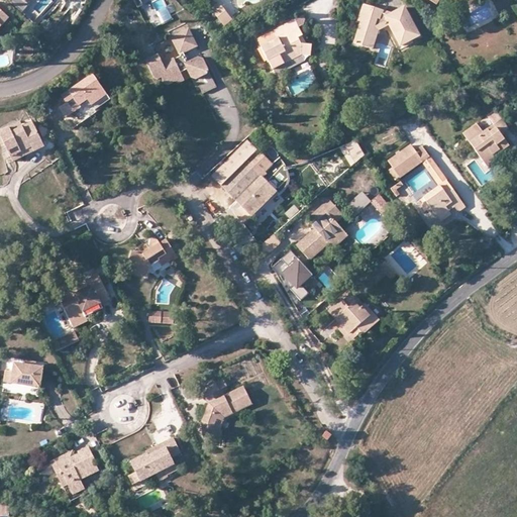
[(142,0),(134,0),(139,8),(144,6),(142,0)]
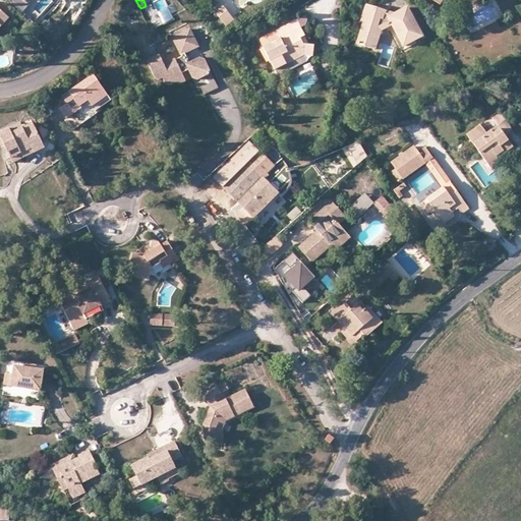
[(233,20),(220,3),(212,9),(225,27),(233,20)]
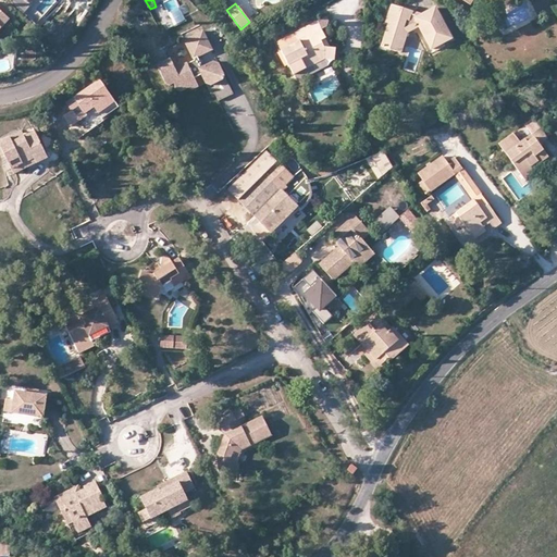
[(417,23),(416,20),(408,17),(410,12),(392,7),(385,24),(388,24),(381,48),(396,52),(403,31),(417,23)]
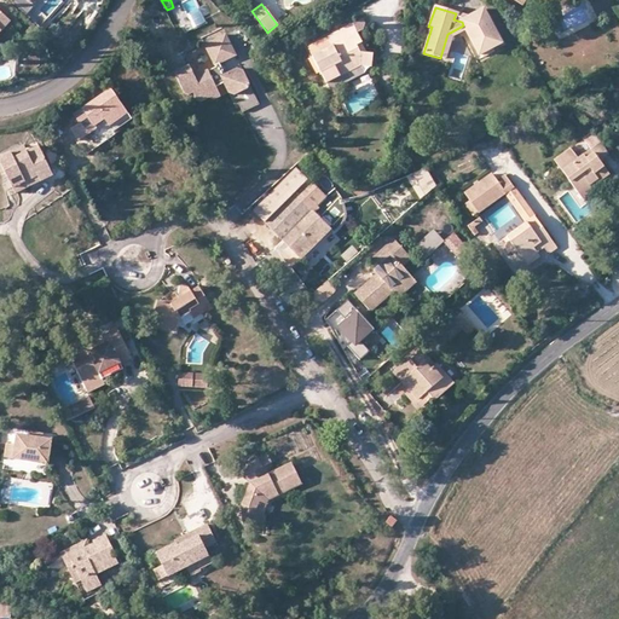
[(470,18),(462,22),(463,25),(467,33),(479,56),(501,45),(482,11),(470,18)]
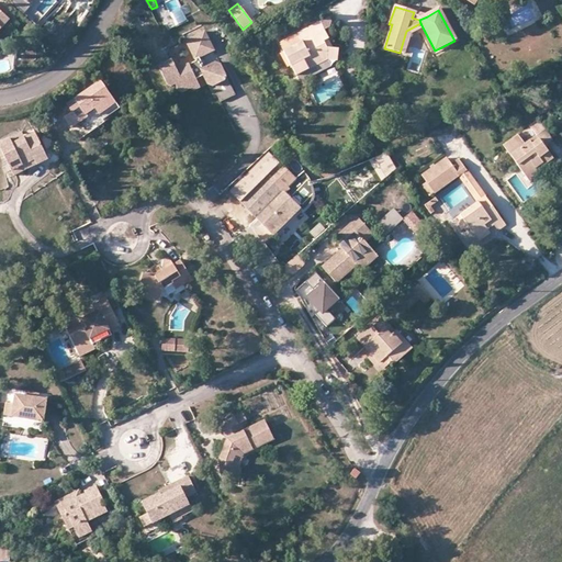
[(0,33),(11,22),(0,11),(0,33)]
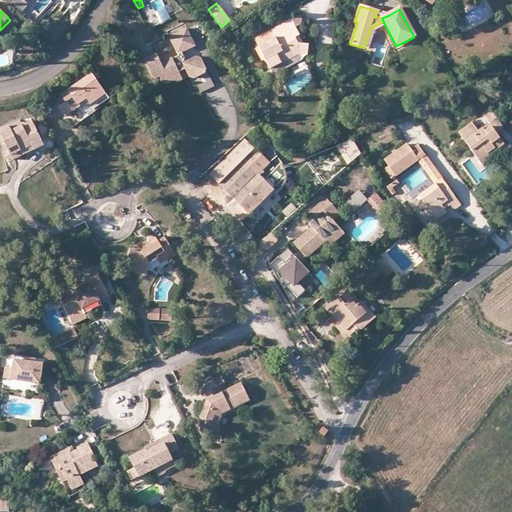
[(300,26),(302,20),(300,16),(292,20),(296,28),(300,26)]
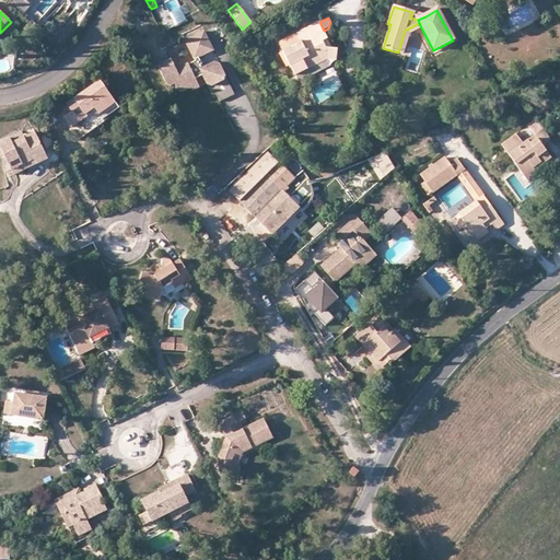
[(338,50),(333,49),(325,48),(323,44),(328,41),(324,31),(319,22),(296,34),(301,42),(290,48),(283,50),(296,77),(328,60),(336,61),(338,50)]
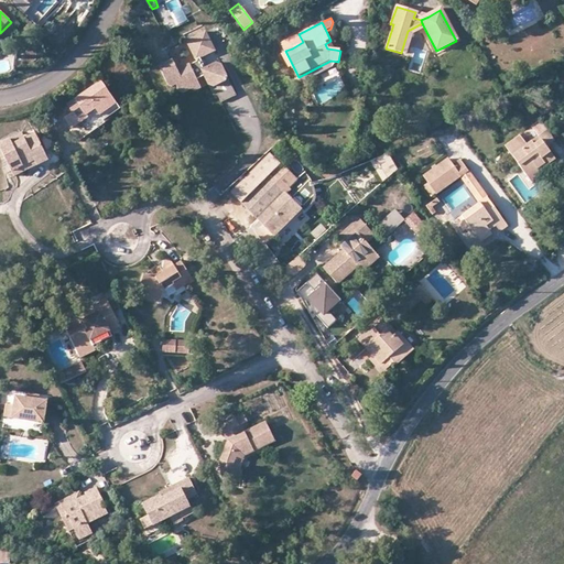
[(425,30),(422,23),(408,31),(401,53),(407,55),(413,35),(425,30)]
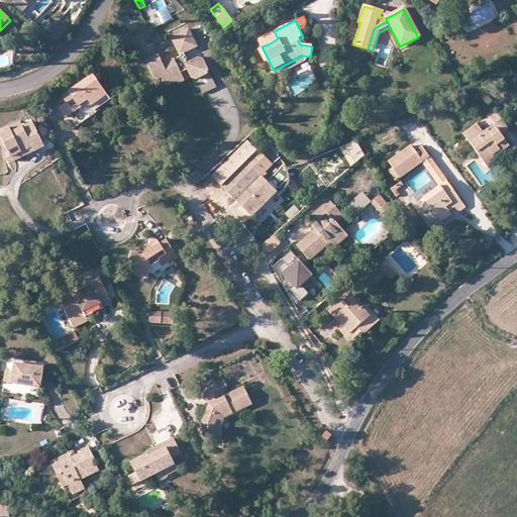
[(172,38),(181,56),(184,54),(198,46),(189,29),(172,38)]
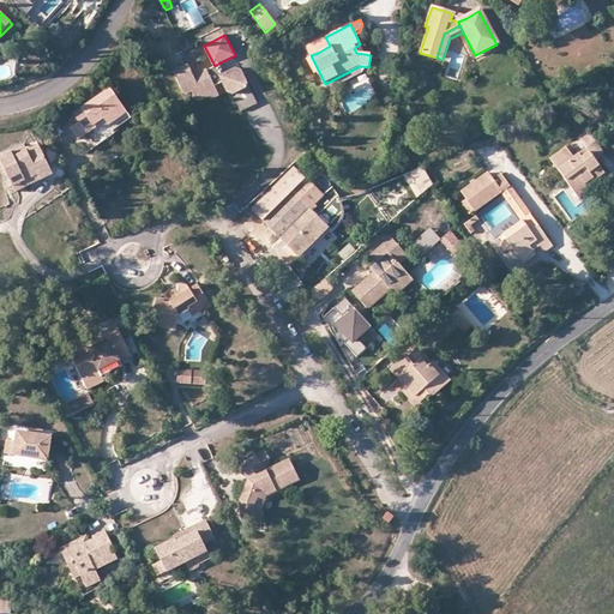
[(330,46),(325,37),(313,43),(318,53),(330,46)]
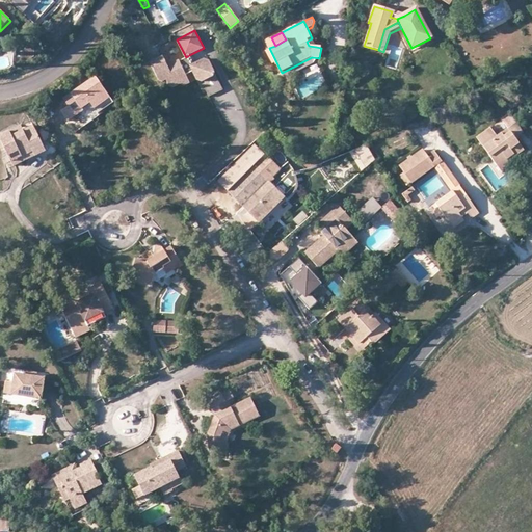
[(275,46),(271,37),(265,41),(269,48),(275,46)]
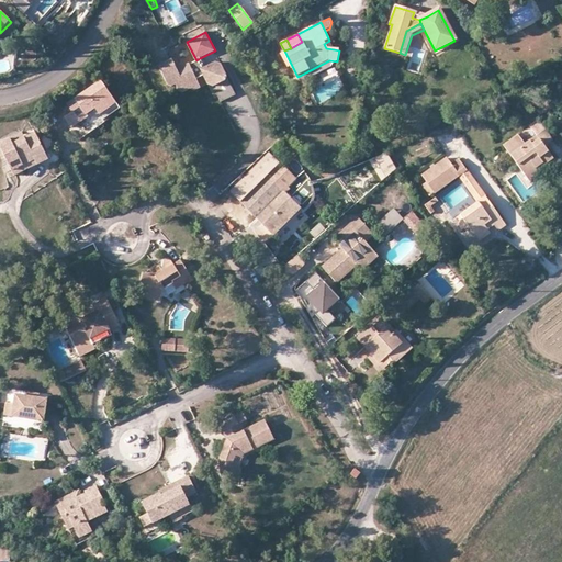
[(172,60),(159,67),(168,85),(172,87),(176,85),(180,93),(183,93),(191,90),(195,91),(201,89),(197,78),(204,75),(208,85),(214,87),(226,80),(227,76),(222,65),(216,62),(205,68),(200,58),(197,60),(179,70),(172,60)]
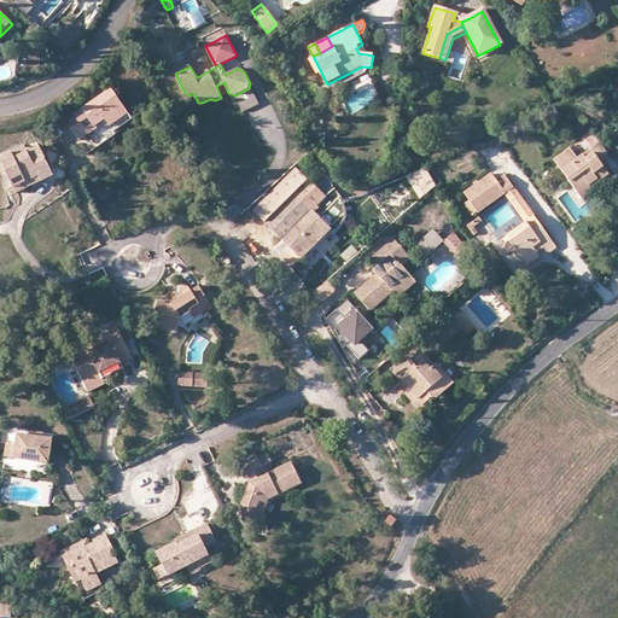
[(369,74),(371,68),(362,66),(327,85),(331,93),(369,74)]
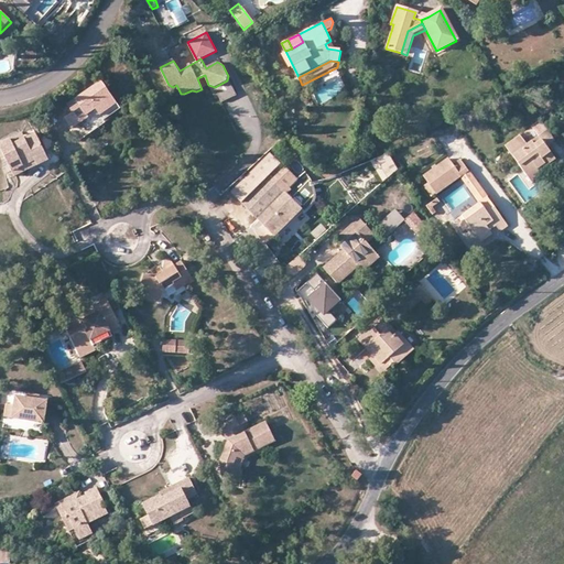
[(237,95),(228,76),(227,80),(215,87),(219,96),(223,102),(237,95)]
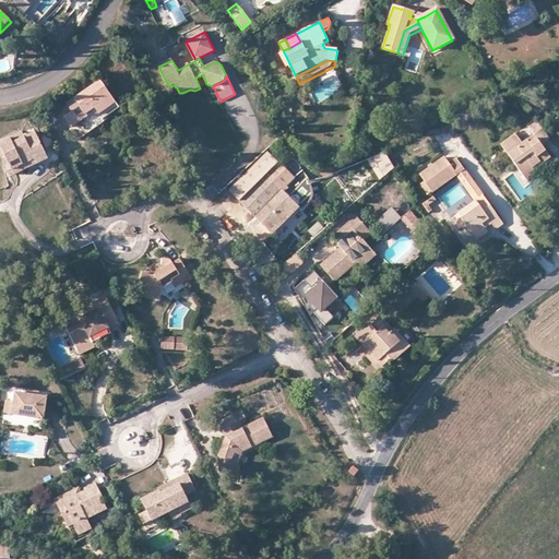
[(79,106),(71,111),(86,133),(120,110),(99,82),(75,99),(79,106)]
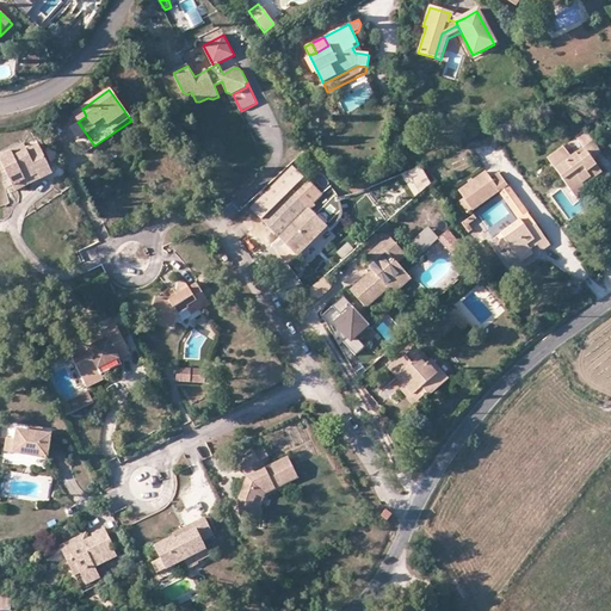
[(73,115),(78,122),(86,116),(82,109),(73,115)]
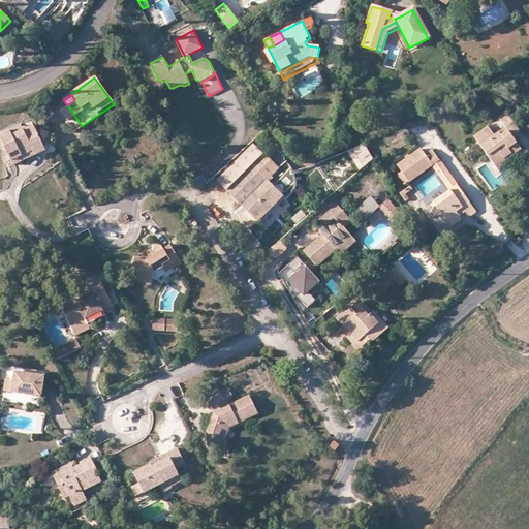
[(82,126),(67,105),(60,111),(74,131),(82,126)]
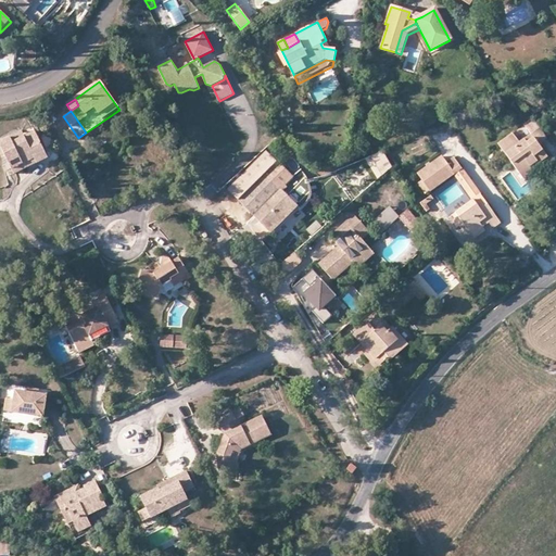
[(512,134),(497,144),(525,180),(535,171),(533,167),(546,158),(539,146),(546,139),(532,119),(523,125),(532,138),(526,142),(523,139),(519,142),(512,134)]
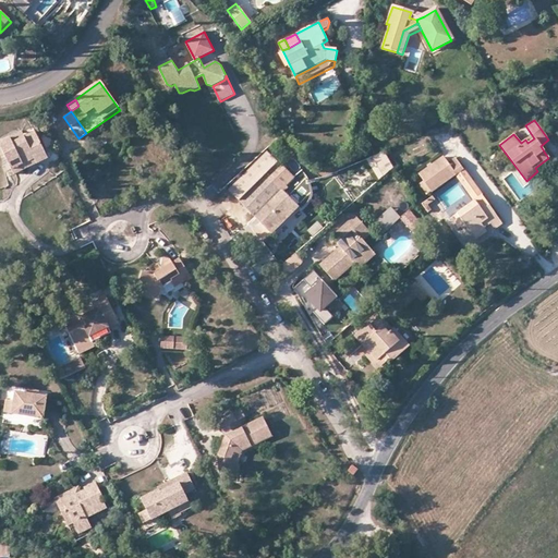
[(14,145),(26,140),(23,133),(11,140),(14,145)]
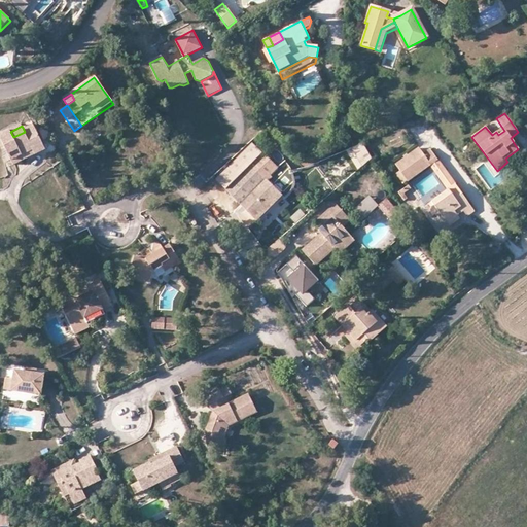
[(26,135),(25,132),(13,137),(10,132),(0,136),(0,138),(13,167),(25,162),(23,156),(43,146),(35,130),(26,135)]
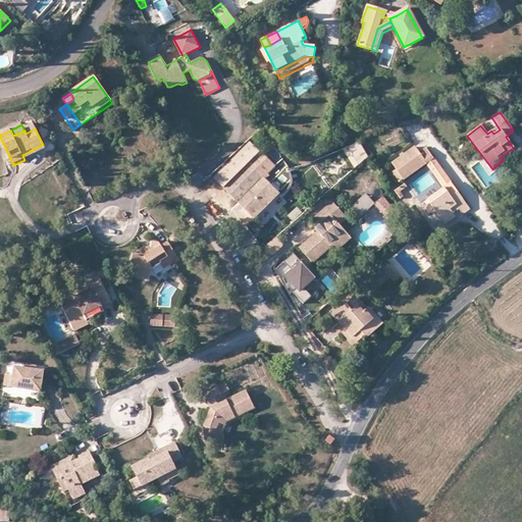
[(224,189),(260,152),(251,143),(215,178),(224,189)]
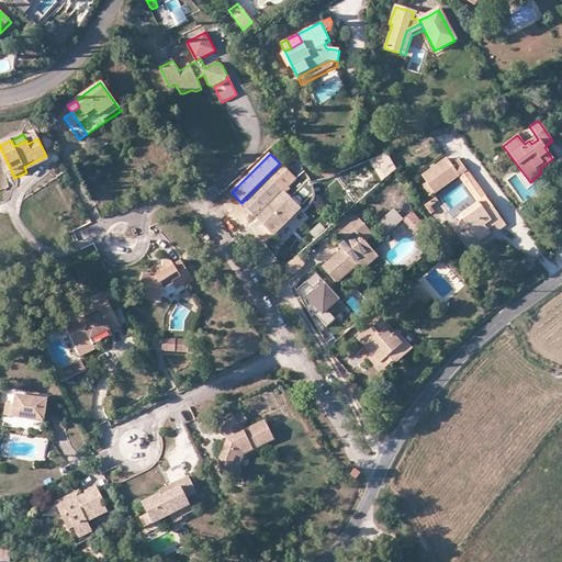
[(390,175),(395,170),(385,154),(380,157),(390,175)]
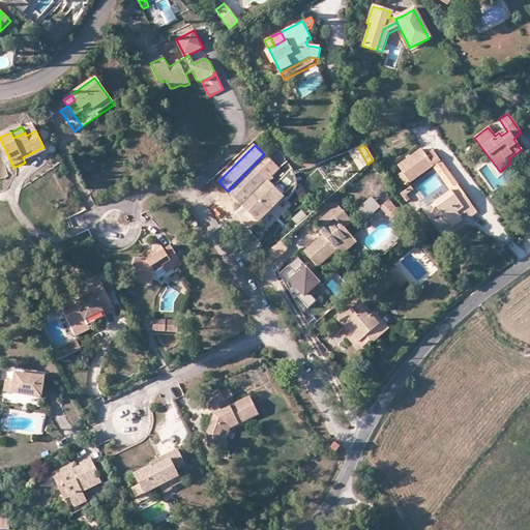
[(23,157),(25,163),(47,152),(43,147),(23,157)]
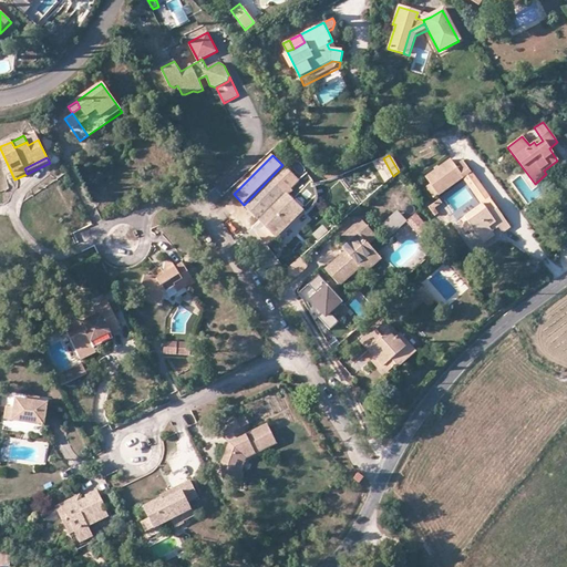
[(463,178),(470,188),(477,184),(462,163),(455,167),(451,161),(426,178),(431,185),(440,196),(463,178)]
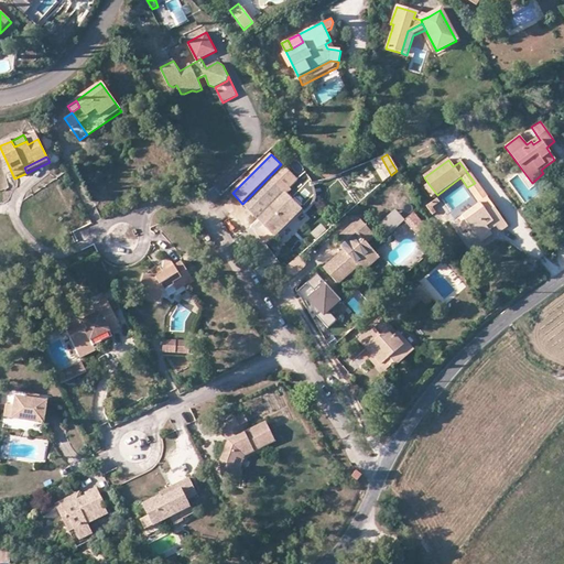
[(242,204),(259,219),(285,192),(296,181),(281,164),(242,204)]
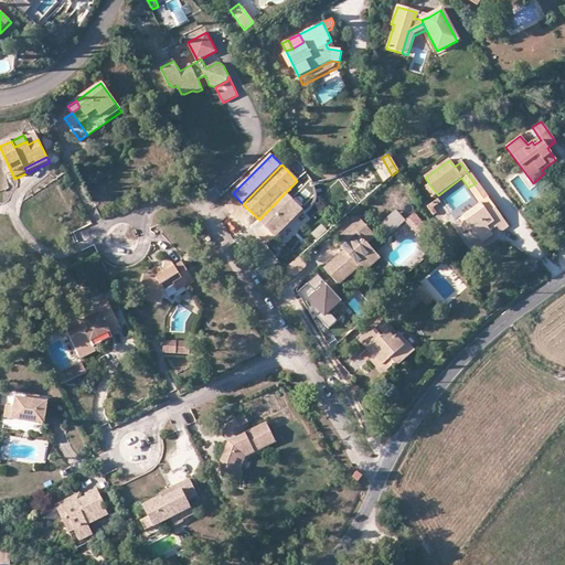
[(468,188),(481,204),(488,199),(476,183),(468,188)]
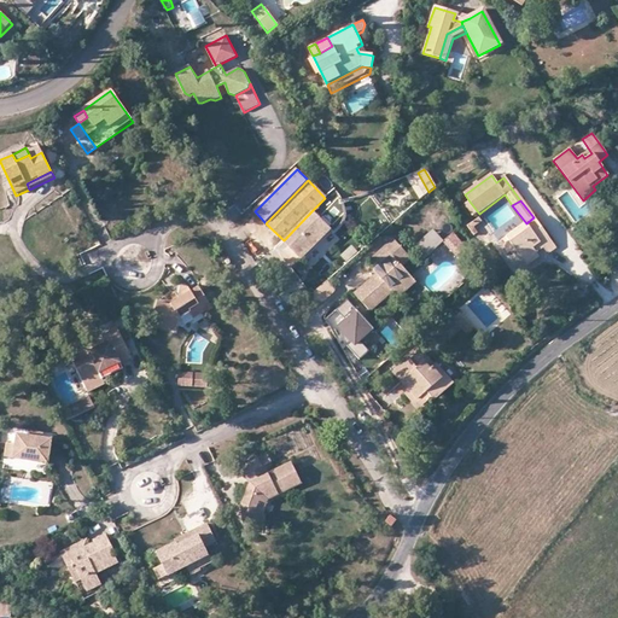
[(474,217),(479,214),(470,202),(465,205),(474,217)]
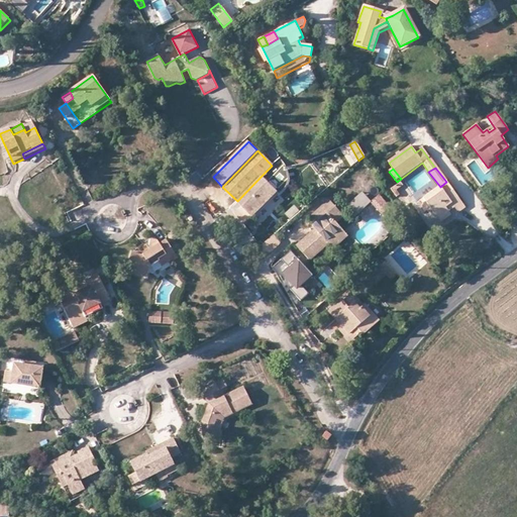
[(189,178),(195,186),(203,181),(197,172),(189,178)]
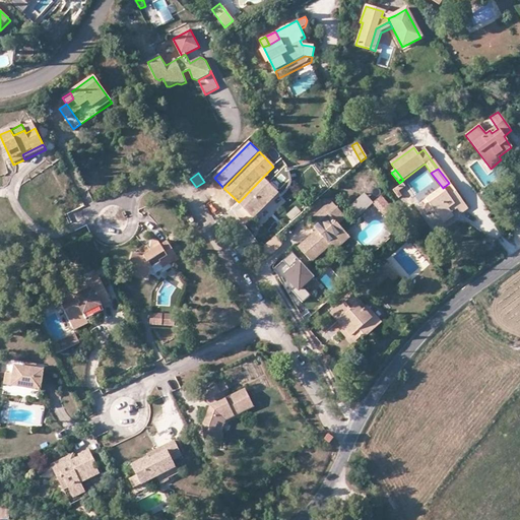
[(263,177),(239,202),(254,217),(254,218),(278,193),(263,177)]
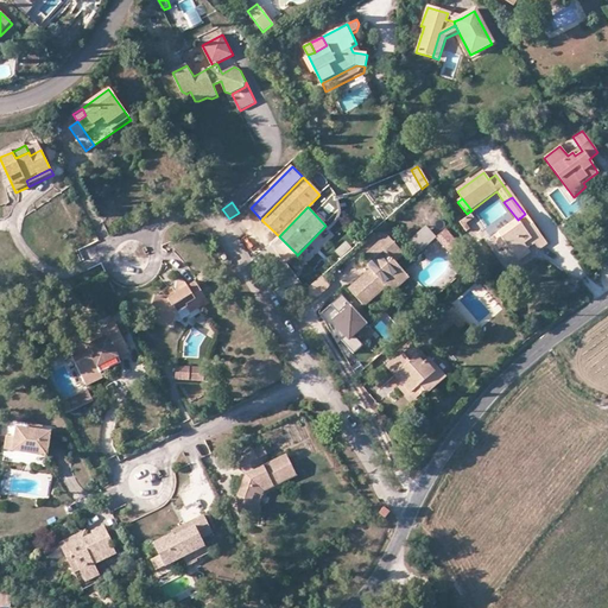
[(498,234),(506,246),(517,259),(529,251),(525,246),(533,241),(536,245),(540,251),(548,245),(525,214),(518,220),(498,234)]
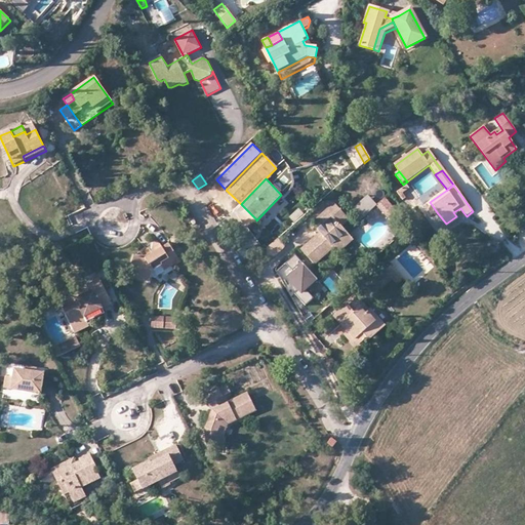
[(376,207),(367,197),(352,210),(361,220),(376,207)]
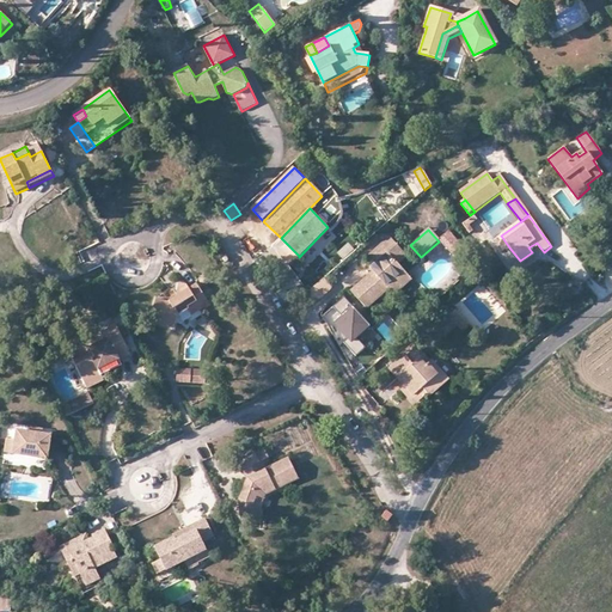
[(450,232),(439,242),(461,268),(472,258),(450,232)]
